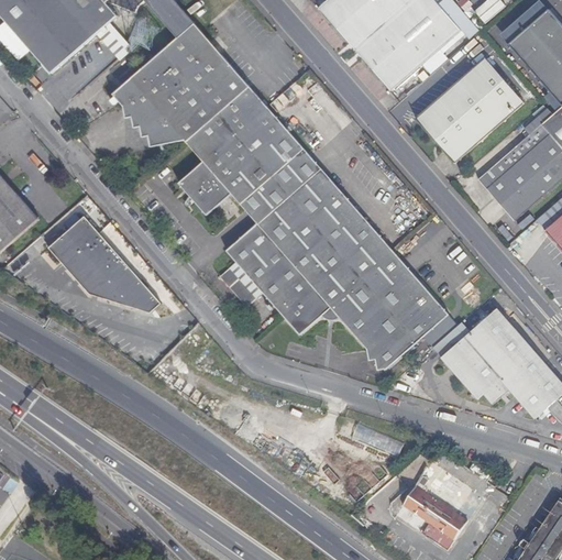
[(101,29),(110,22),(123,10),(133,12),(143,0),(175,36),(112,92),(123,107),(153,103),(154,113),(162,113),(162,123),(168,123),(169,133),(176,132),(177,144),(184,144),(201,165),(268,107),(215,43),(212,44),(175,0),(0,0),(0,15),(50,74),(101,29)]
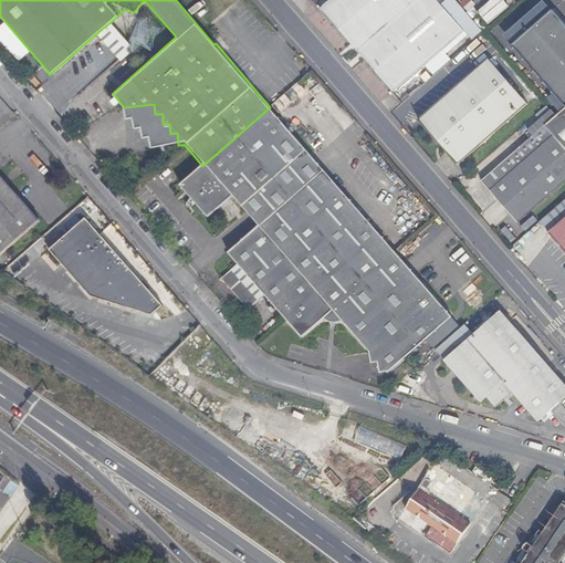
[(355,48),(410,0),(326,0),(320,6),(355,48)]
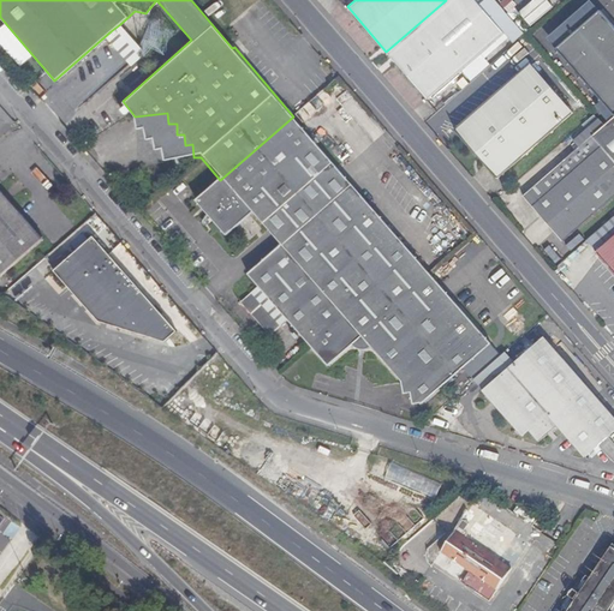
[(501,34),(472,0),(446,0),(386,52),(424,99),(501,34)]
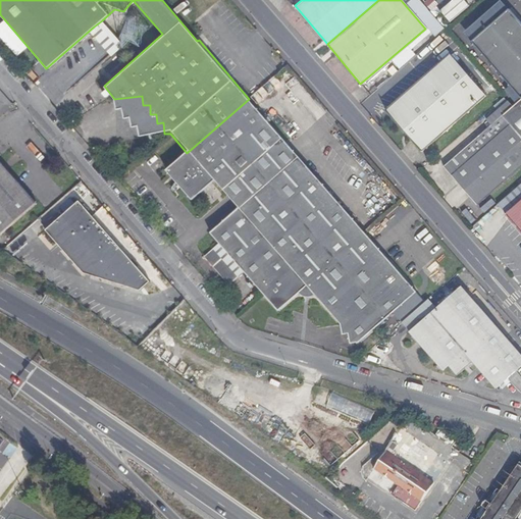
[(451,18),(469,2),(467,0),(449,0),(440,7),(451,18)]
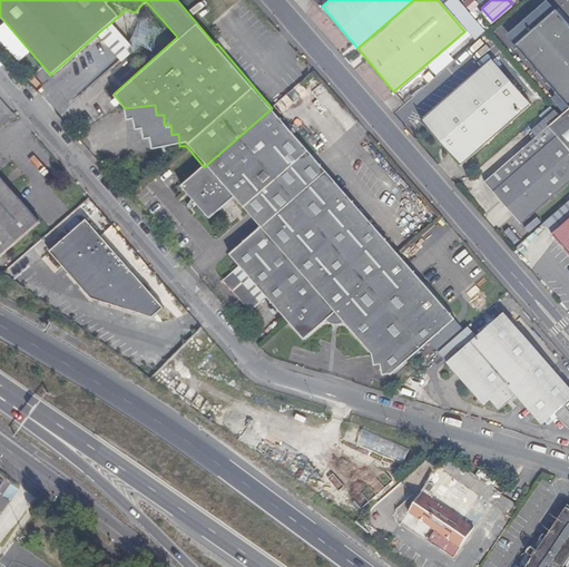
[(568,150),(568,23),(553,7),(513,42),(567,105),(547,124),(568,150)]
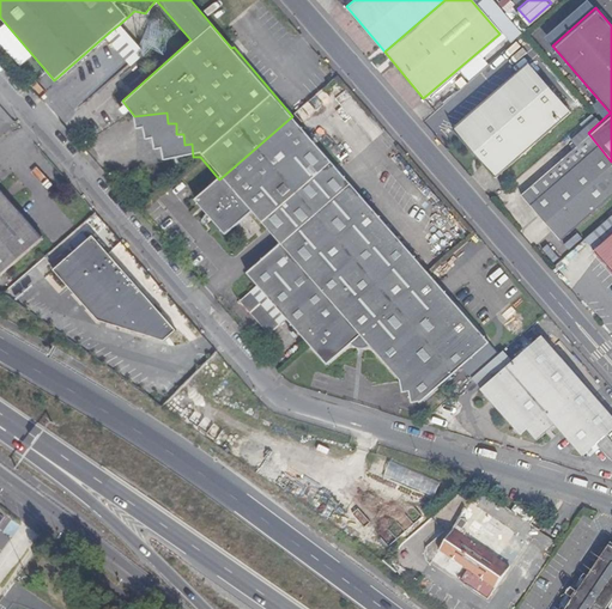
[(147,56),(120,24),(110,31),(137,65),(147,56)]
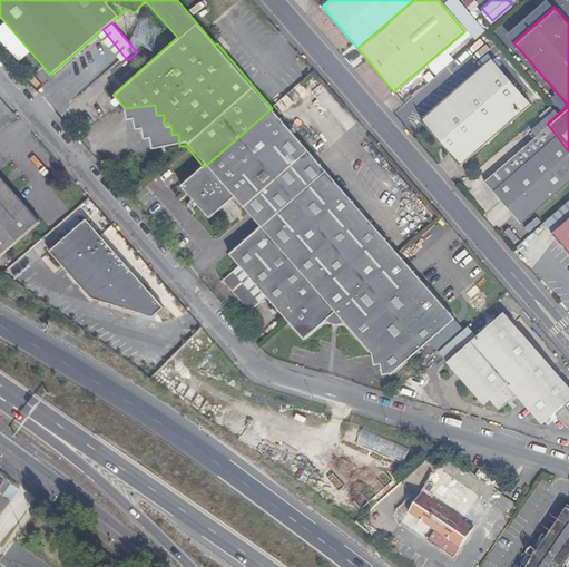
[(490,60),(420,120),(458,164),(529,104),(490,60)]
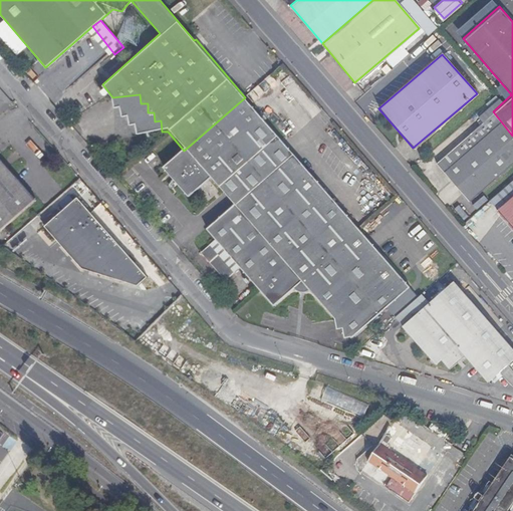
[(387,70),(393,64),(389,59),(381,64),(387,70)]
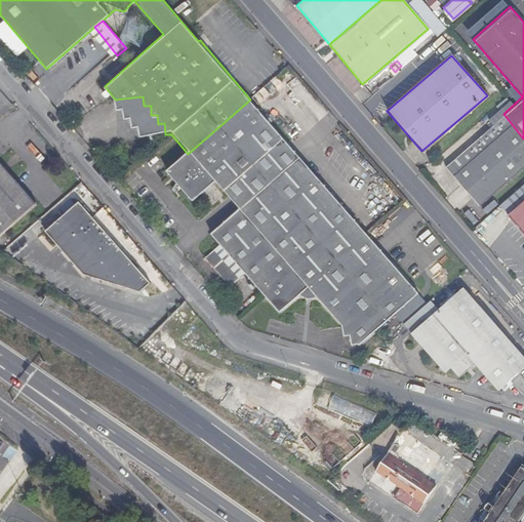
[(271,80),(253,90),(258,98),(276,88),(271,80)]
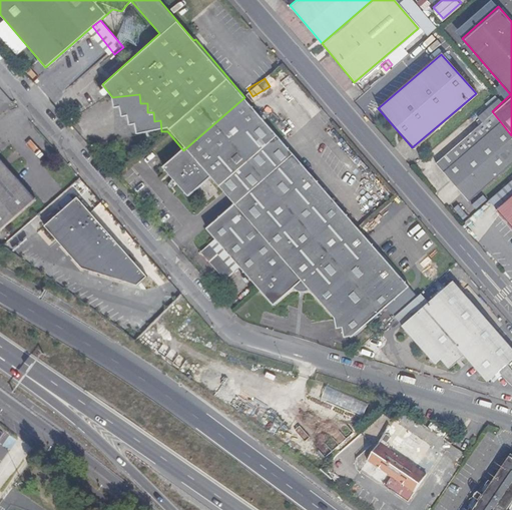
[(139,94),(112,97),(113,103),(118,104),(119,113),(128,114),(128,124),(136,124),(136,133),(161,131),(160,120),(154,121),(153,112),(147,112),(147,103),(140,103),(139,94)]
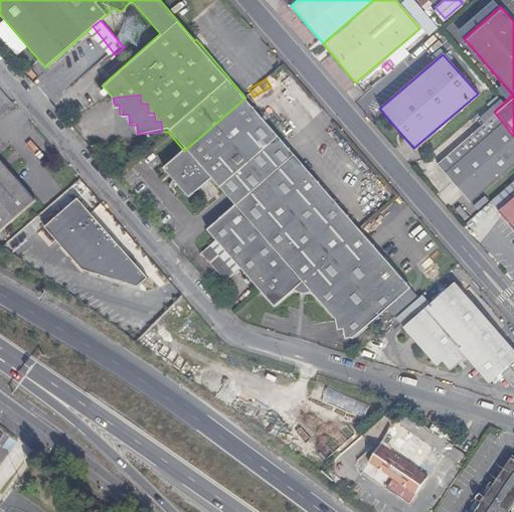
[(276,305),(301,284),(331,318),(332,322),(336,330),(342,328),(345,337),(351,336),(355,333),(359,329),(391,302),(410,286),(361,229),(245,98),(184,151),(162,170),(186,198),(208,178),(232,205),(205,229),(214,240),(238,268),(260,292),(270,303),(273,307),(276,305)]
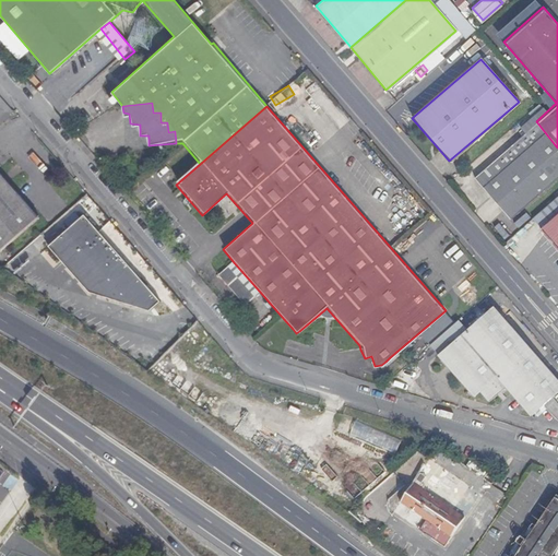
[(509,217),(557,176),(557,148),(536,121),(533,119),(532,120),(529,116),(518,126),(521,130),(471,174),(509,217)]
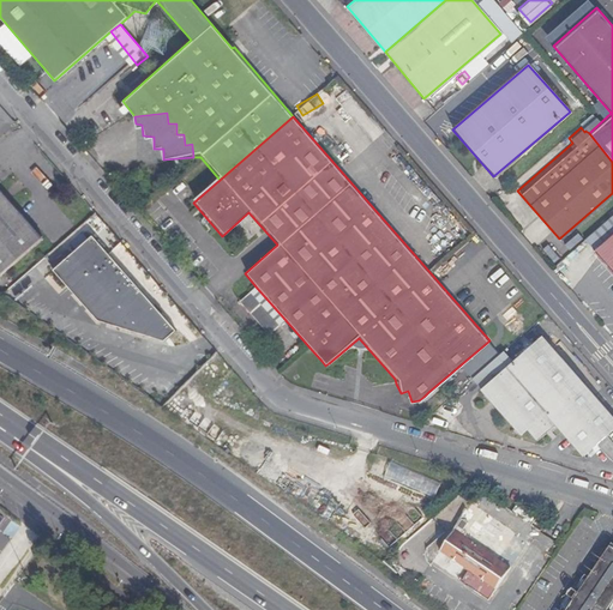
[(0,254),(32,227),(0,188),(0,254)]
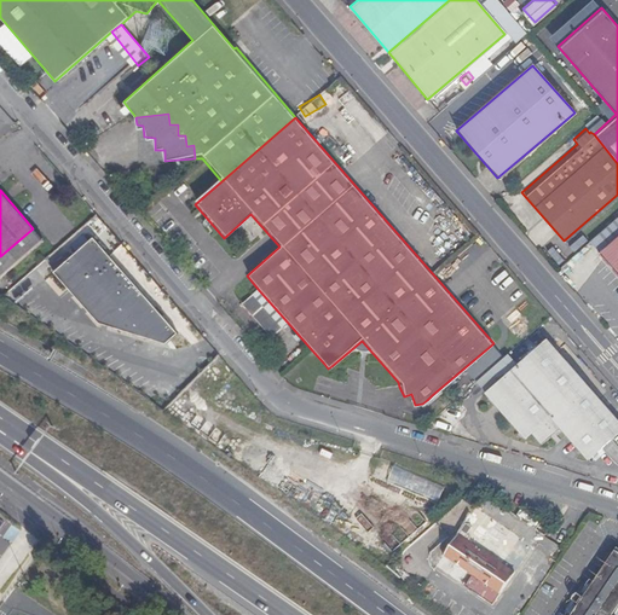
[(96,214),(85,222),(94,235),(97,232),(99,235),(108,228),(96,214)]
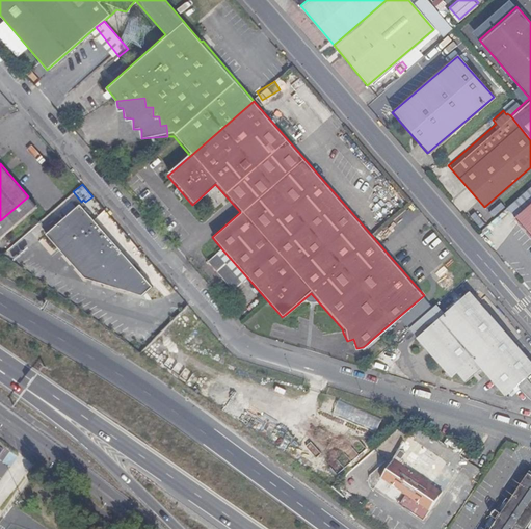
[(494,214),(506,204),(501,197),(489,208),(494,214)]
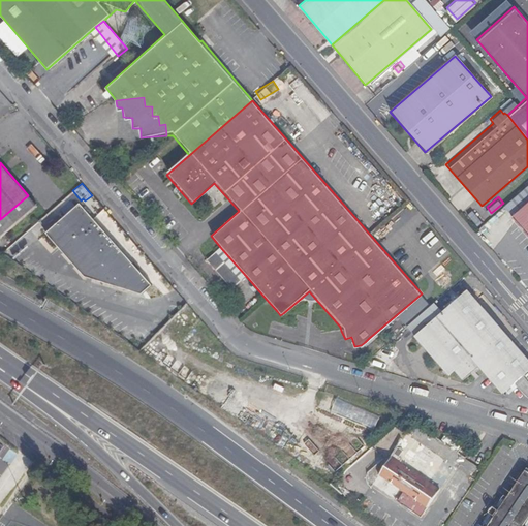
[(527,198),(509,215),(527,237),(527,198)]
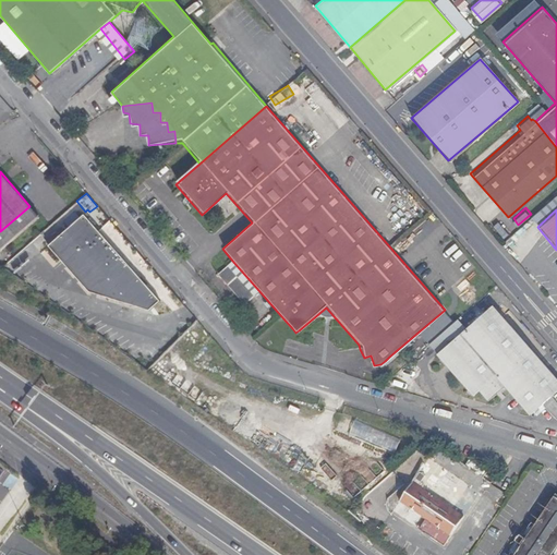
[(158,299),(82,213),(46,243),(84,287),(148,308),(158,299)]
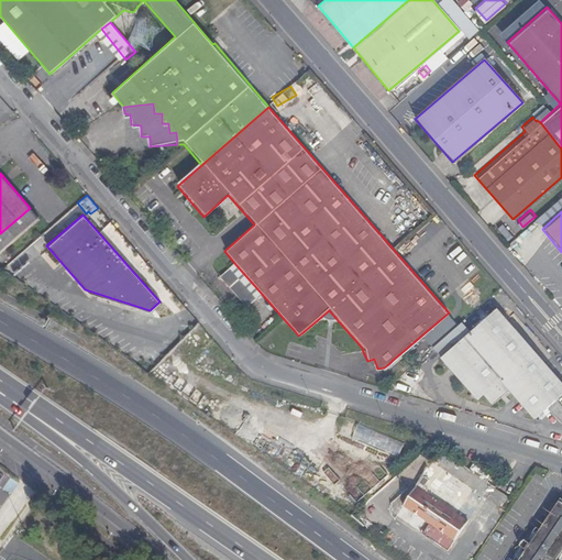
[(254,298),(261,293),(234,263),(228,268),(254,298)]
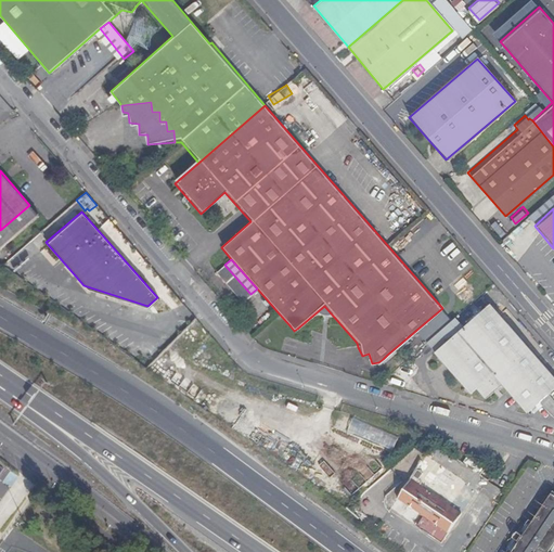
[(250,294),(224,265),(216,272),(242,303),(250,294)]
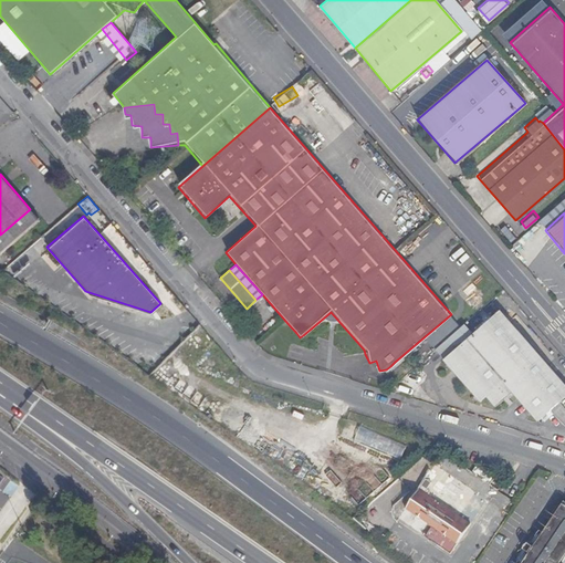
[(535,416),(546,407),(564,392),(564,381),(553,368),(499,305),(459,340),(442,354),(467,384),(478,396),(485,391),(493,402),(502,394),(511,386),(523,400),(535,416)]
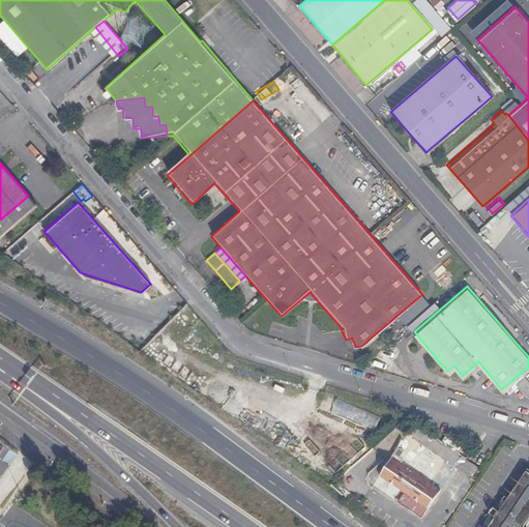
[(310,292),(301,298),(304,301),(307,303),(313,303),(315,302),(318,301),(310,292)]
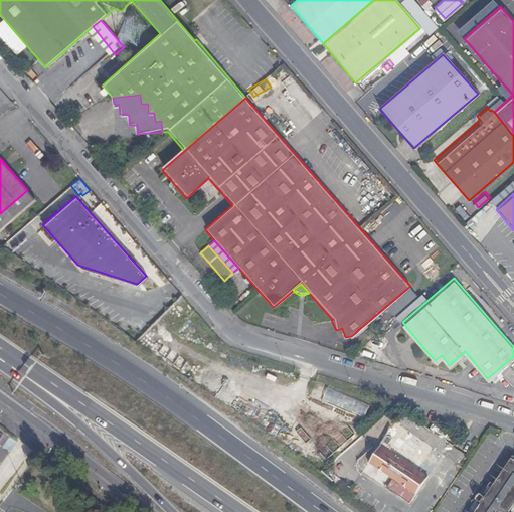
[(327,384),(322,396),(364,413),(369,402),(327,384)]
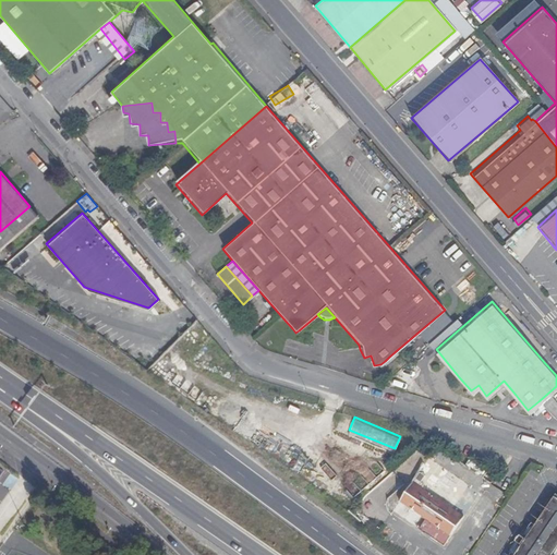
[(480,490),(428,455),(392,508),(445,543),(480,490)]
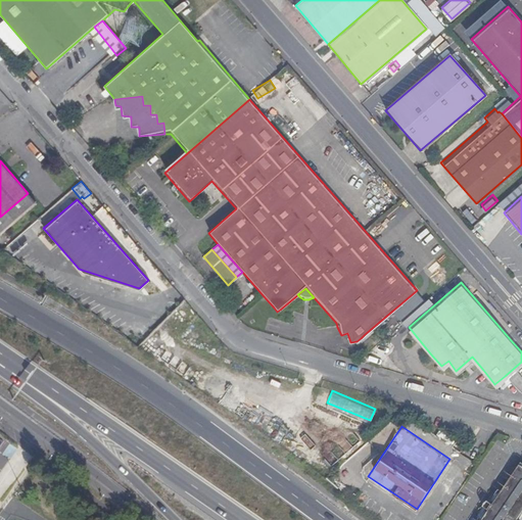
[(521,464),(483,519),(512,519),(521,506),(521,464)]
